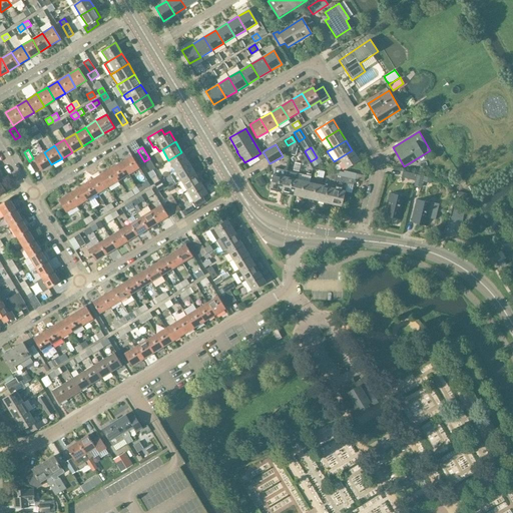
[(339,158),(336,160),(339,164),(342,162),(346,169),(359,160),(352,150),(339,158)]
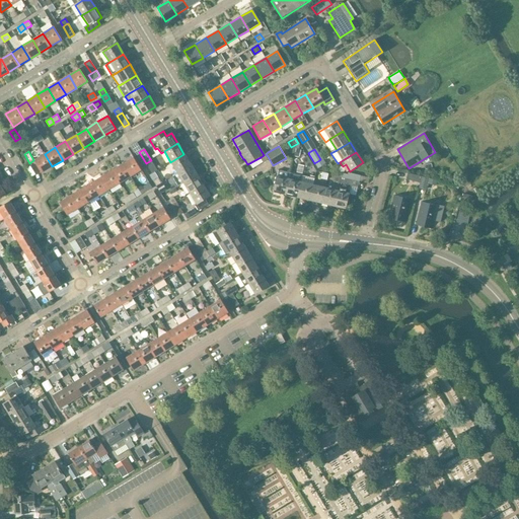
[(45,154),(33,160),(42,173),(52,166),(45,154)]
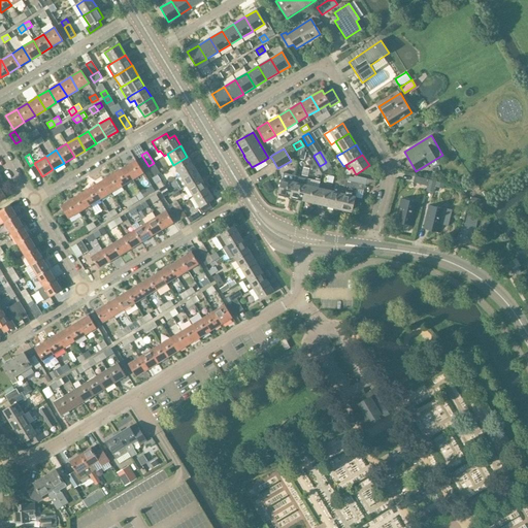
[(187,157),(173,165),(180,175),(194,167),(187,157)]
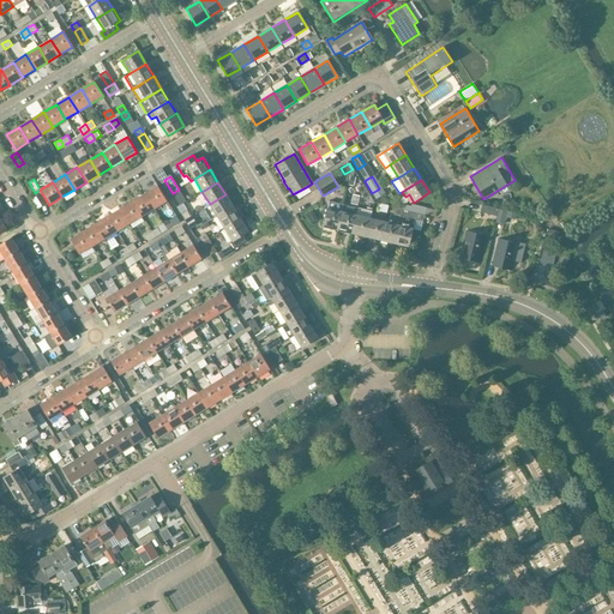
[(356,188),(360,196),(367,191),(362,185),(356,188)]
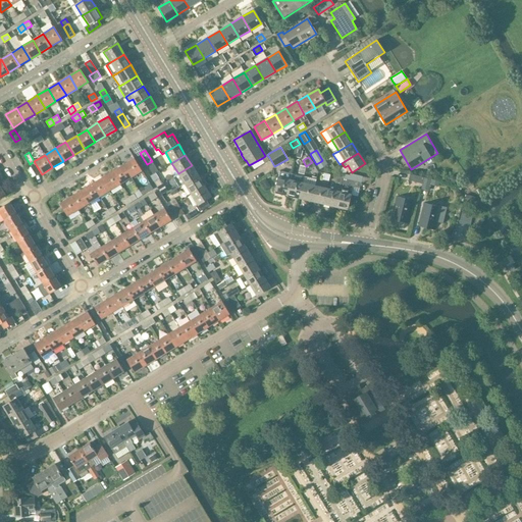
[(134,158),(123,165),(132,177),(142,171),(134,158)]
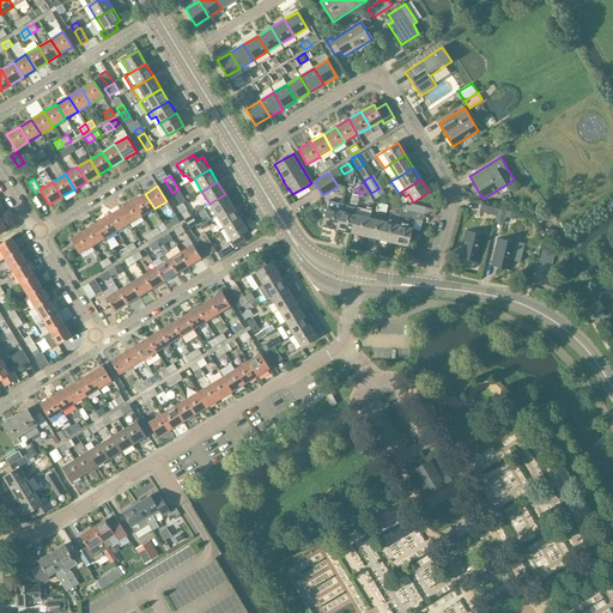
[(178,189),(173,193),(180,205),(186,201),(182,195),(178,189)]
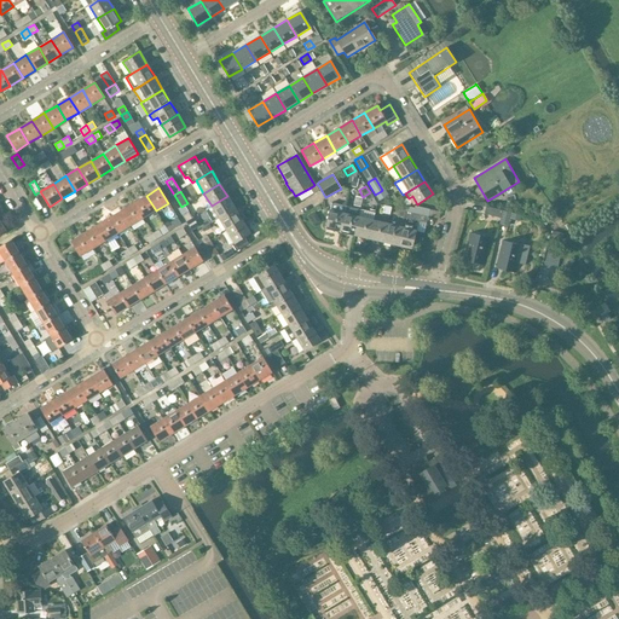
[(146,196),(134,203),(143,219),(156,210),(146,196)]
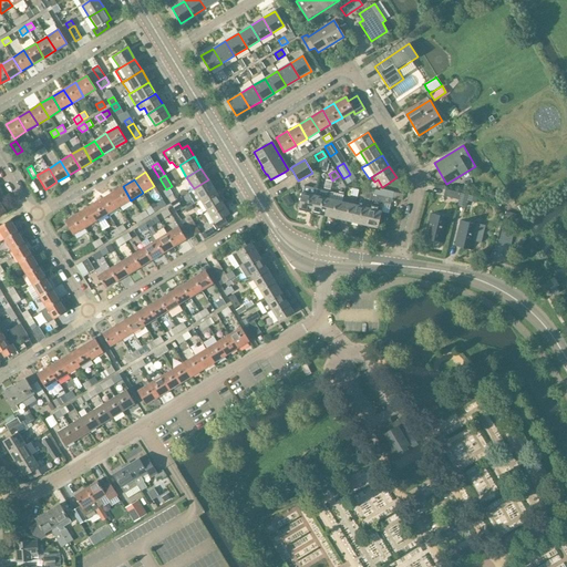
[(215,191),(208,179),(194,188),(188,192),(195,204),(200,200),(215,191)]
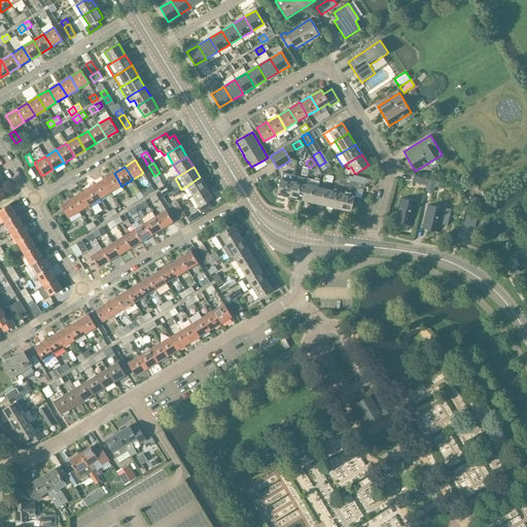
[(114,173),(103,179),(111,192),(121,186),(114,173)]
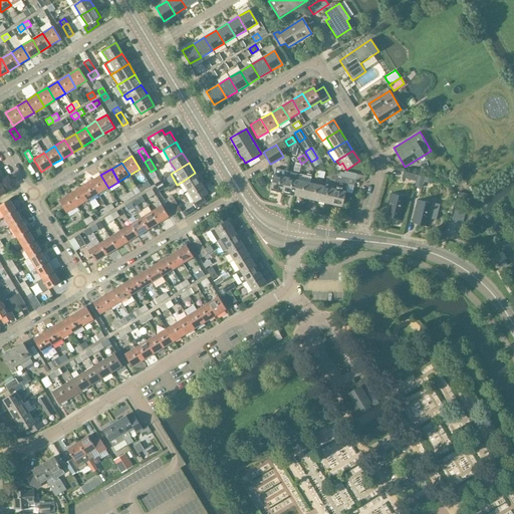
[(270,190),(282,193),(287,171),(275,169),(274,175),(270,190)]
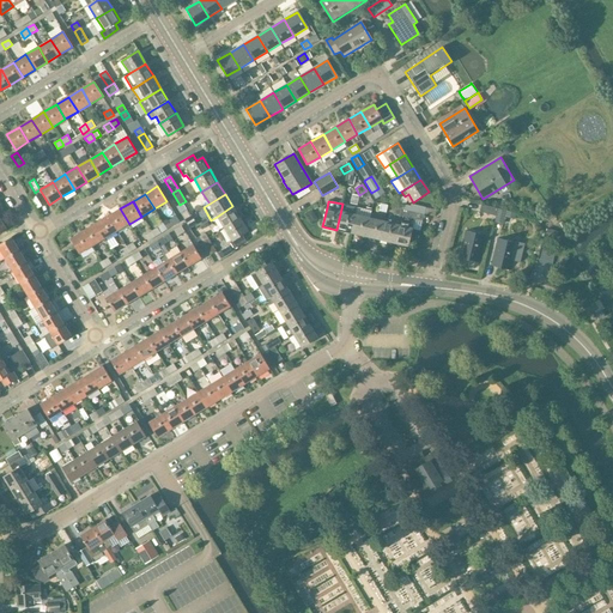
[(351,234),(354,214),(357,207),(343,204),(337,230),(351,234)]
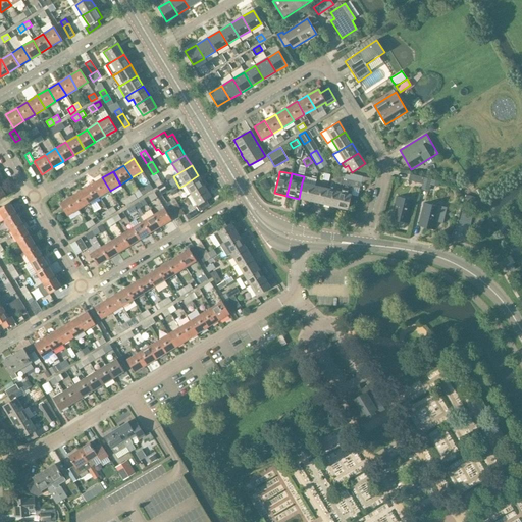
[(343,173),(342,178),(361,184),(362,177),(350,174),(350,175),(343,173)]
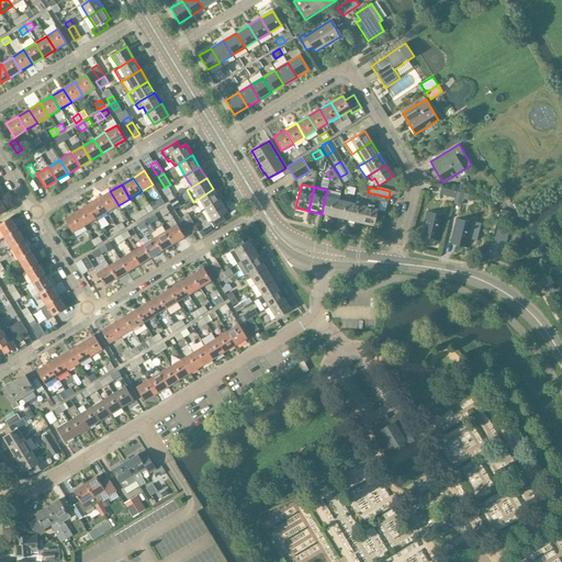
[(457,191),(441,188),(439,194),(454,199),(457,191)]
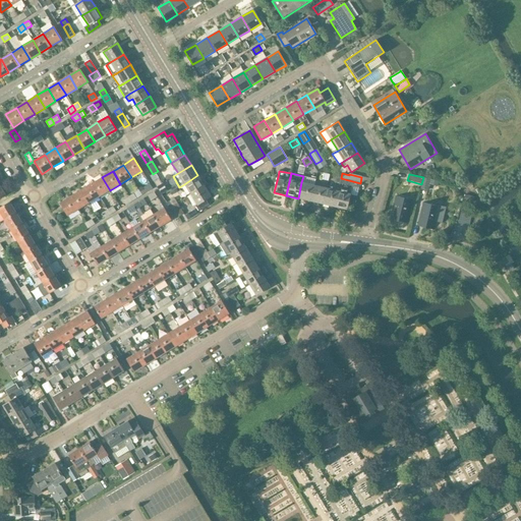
[(452,174),(446,177),(450,183),(455,180),(452,174)]
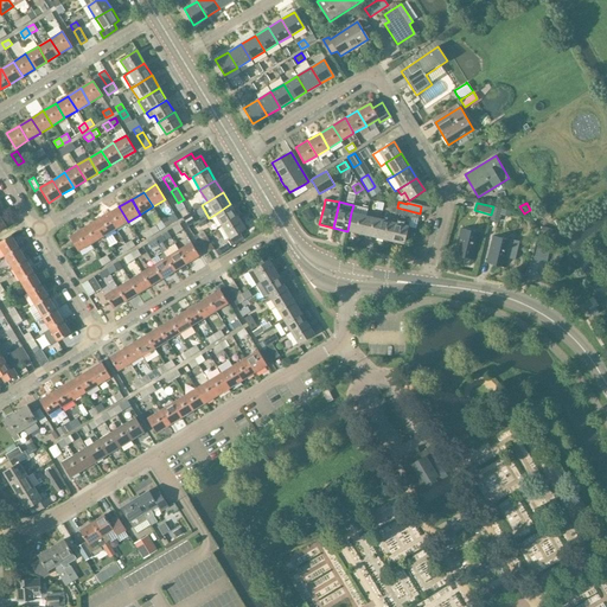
[(215,215),(222,227),(237,217),(230,204),(215,215)]
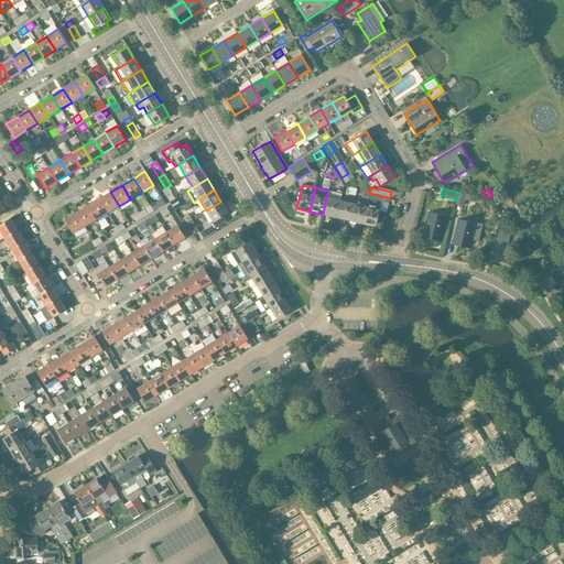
[(110,192),(99,199),(108,213),(119,206),(110,192)]
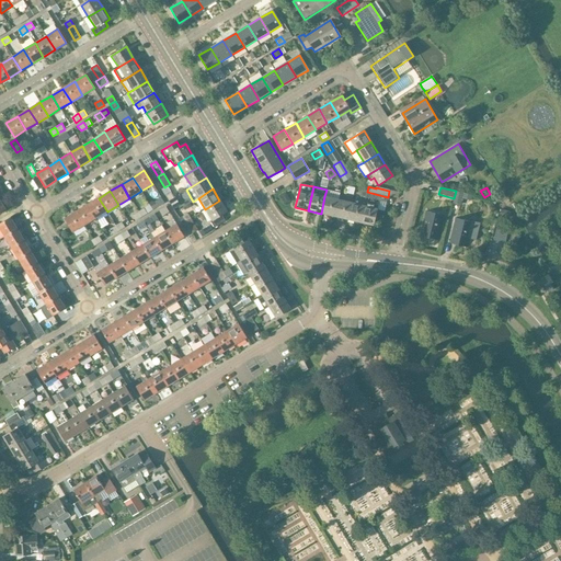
[(470,201),(471,194),(456,191),(454,198),(453,204),(459,206),(460,198),(470,201)]
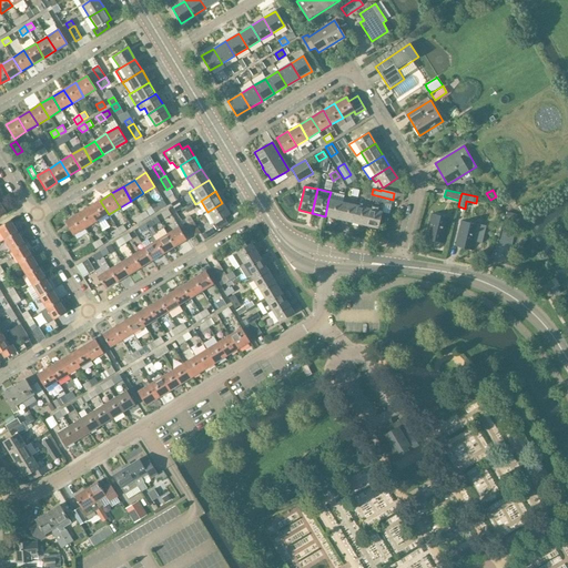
[(166,198),(171,204),(176,200),(173,194),(166,198)]
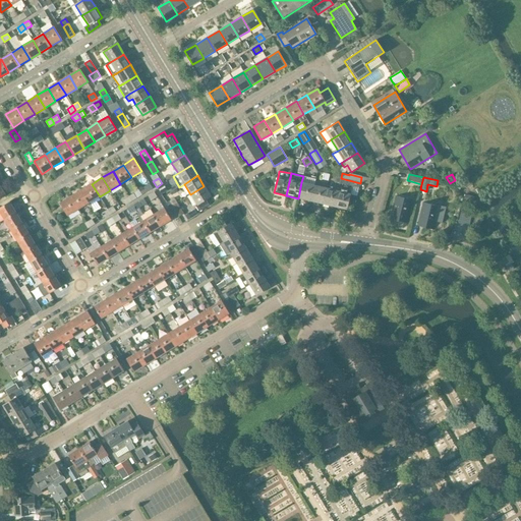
[(341,178),(340,183),(352,186),(359,188),(359,187),(360,183),(341,178)]
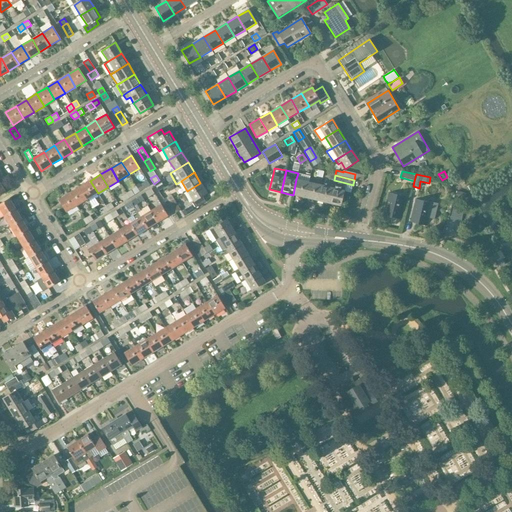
[(293,195),(305,197),(309,182),(296,179),(293,195)]
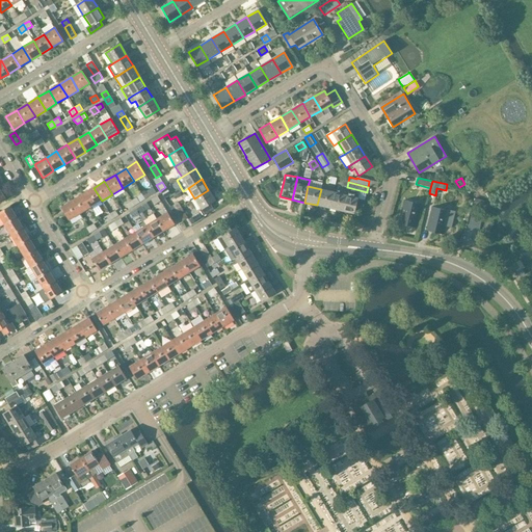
[(165,187),(160,191),(164,197),(170,194),(166,187),(165,187)]
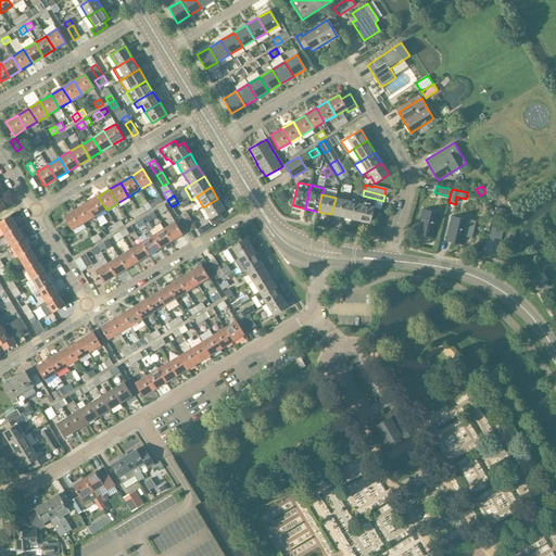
[(98,197),(86,203),(95,217),(106,210),(98,197)]
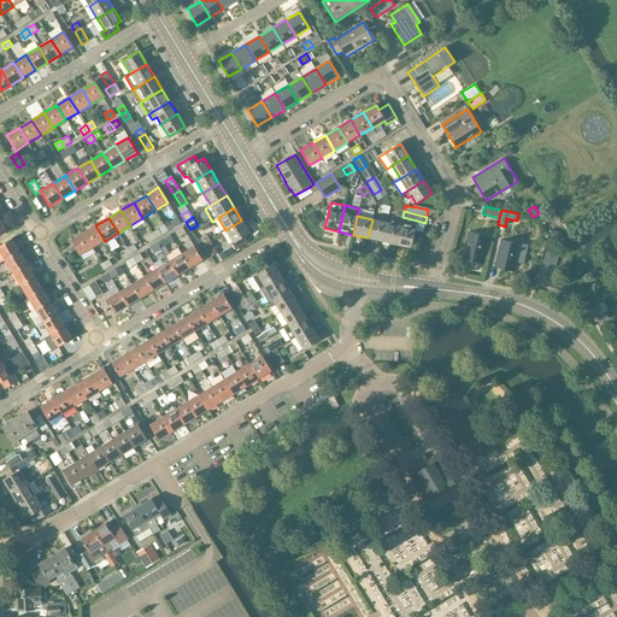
[(372,219),(368,238),(382,241),(386,223),(372,219)]
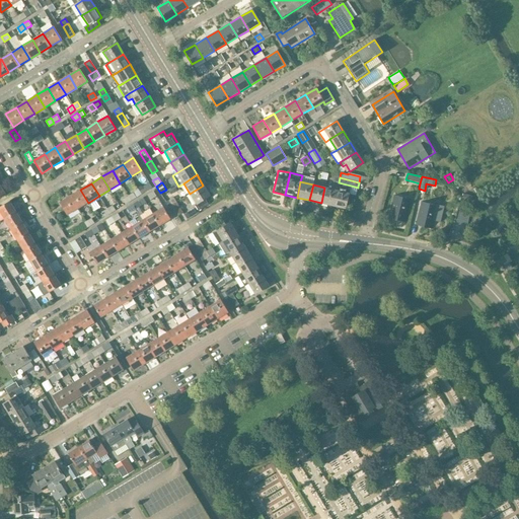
[(203,186),(190,194),(197,204),(195,205),(199,211),(208,204),(205,200),(210,197),(203,186)]
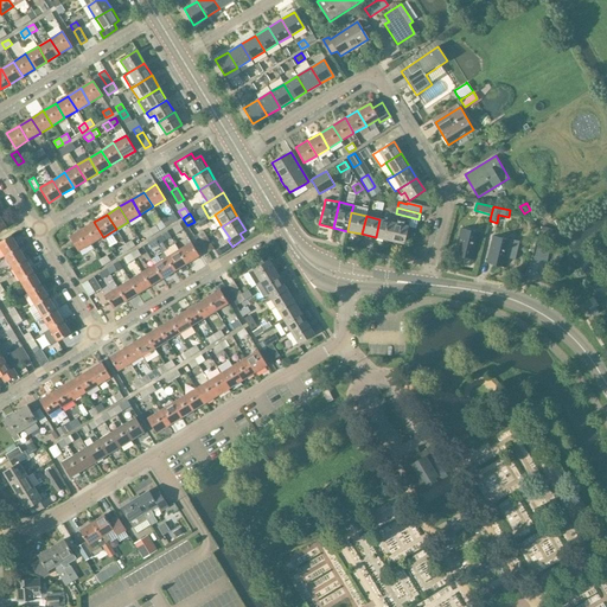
[(376,237),(389,241),(394,223),(379,219),(376,237)]
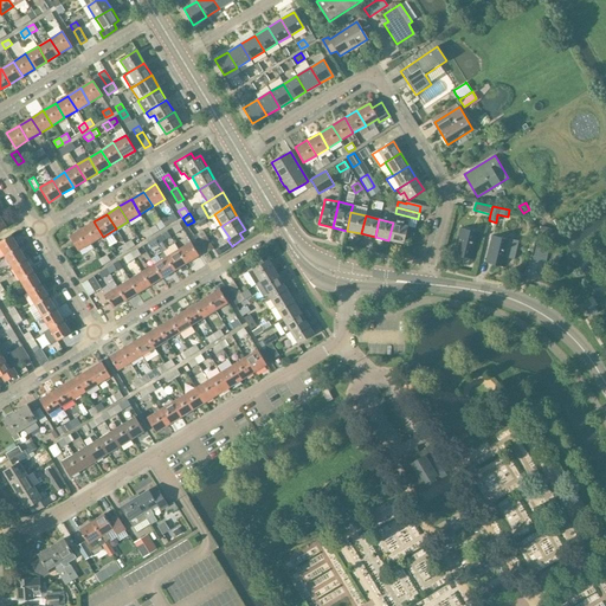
[(94,221),(82,230),(91,244),(103,237),(94,221)]
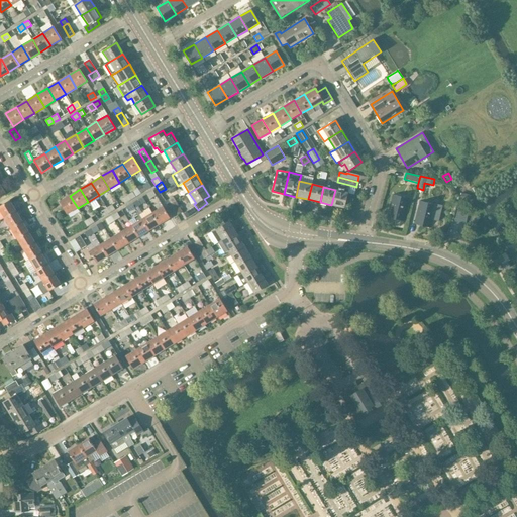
[(335,190),(331,205),(343,208),(347,193),(335,190)]
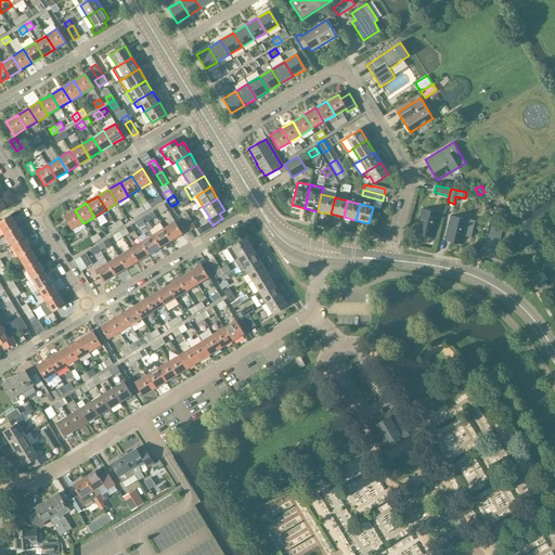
[(157,209),(160,214),(167,209),(164,205),(157,209)]
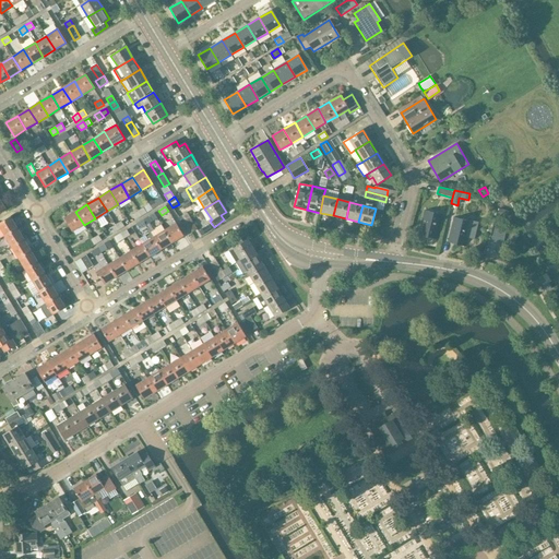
[(144,207),(138,211),(141,216),(146,212),(144,207)]
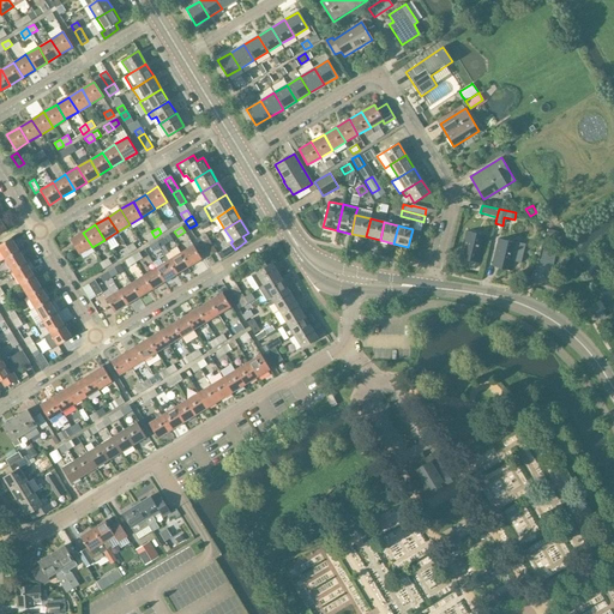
[(459,258),(480,263),(486,235),(465,230),(459,258)]
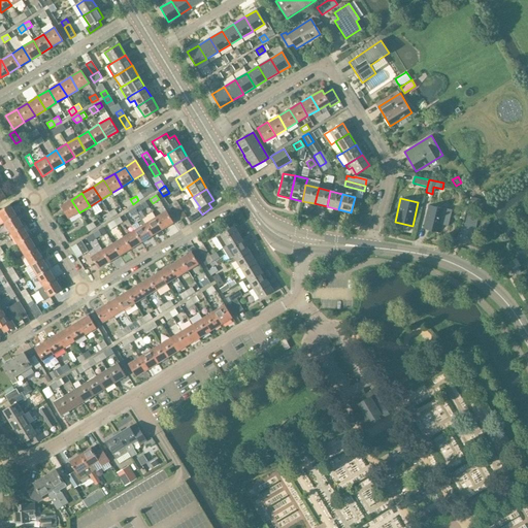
[(133,204),(130,199),(125,202),(127,207),(133,204)]
